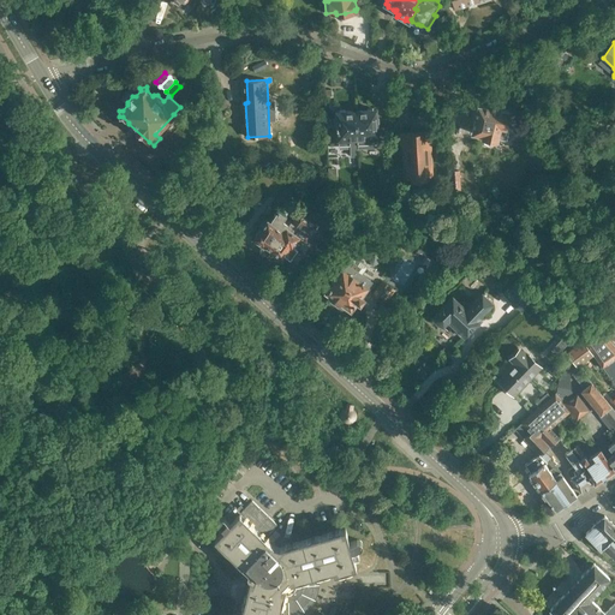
[(472,133),(482,136),(482,138),(499,142),(499,138),(507,139),(509,127),(506,127),(509,111),(500,109),(500,107),(489,105),(489,107),(478,105),(477,108),(475,108),(473,115),(476,117),(472,133)]
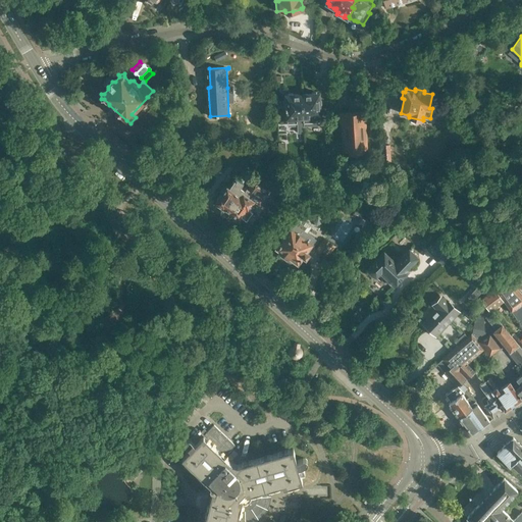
[(311,94),(302,94),(304,122),(304,125),(325,124),(324,108),(319,109),(319,93),(317,93),(316,92),(313,92),(311,94)]
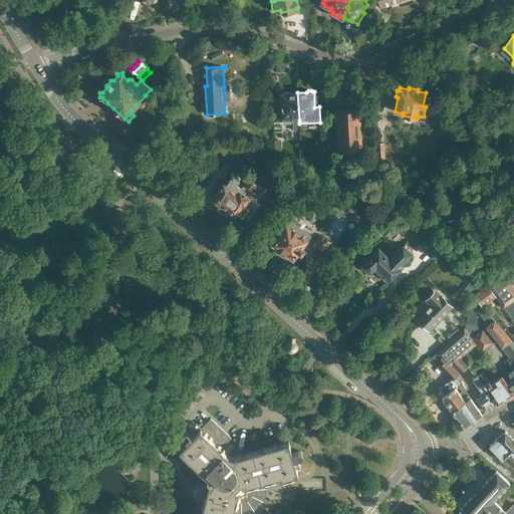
[(299,120),(297,92),(289,93),(288,92),(284,92),(283,93),(282,93),(283,121),(293,121),(294,131),(298,130),(298,121),(299,120)]
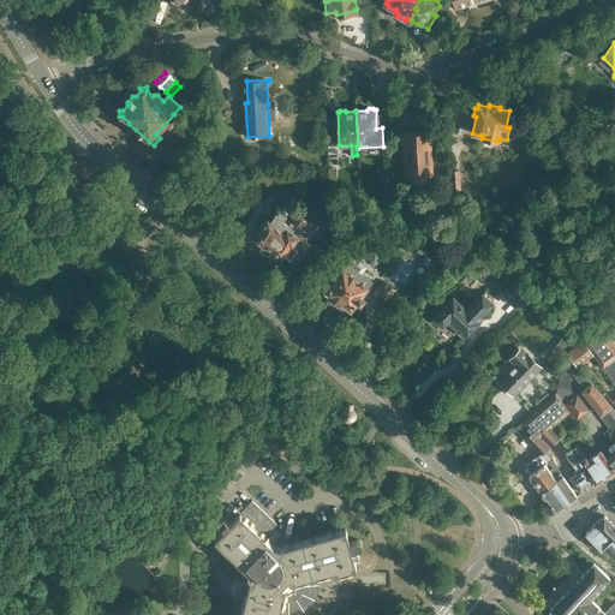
[(399,144),(401,143),(404,178),(410,178),(410,180),(428,179),(428,177),(434,177),(431,142),(435,142),(435,135),(398,136),(399,144)]
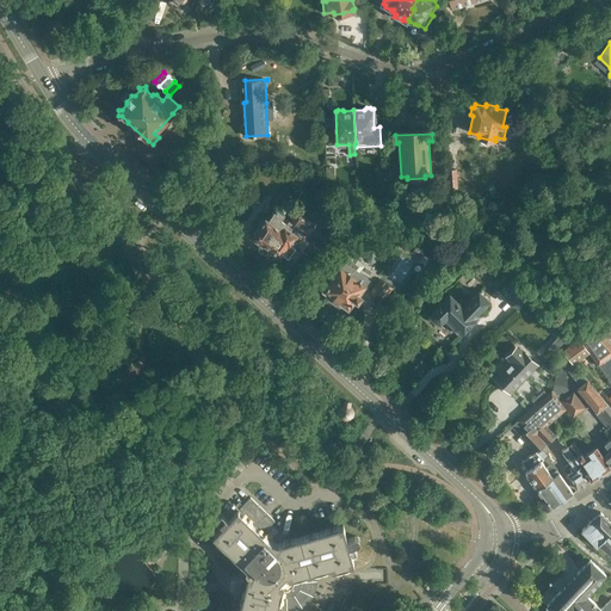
[(458,192),(458,187),(457,168),(448,170),(449,193),(458,192)]
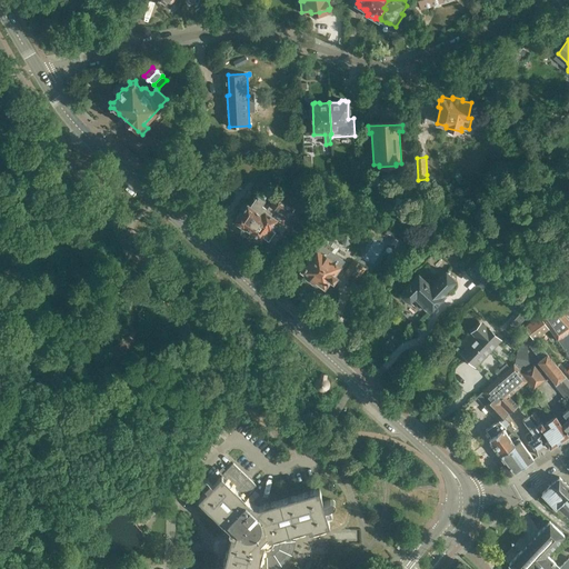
[(240,231),(248,237),(268,207),(262,203),(266,199),(268,195),(260,190),(258,193),(251,203),(248,201),(246,203),(245,202),(240,208),(241,209),(235,220),(243,226),(240,231)]
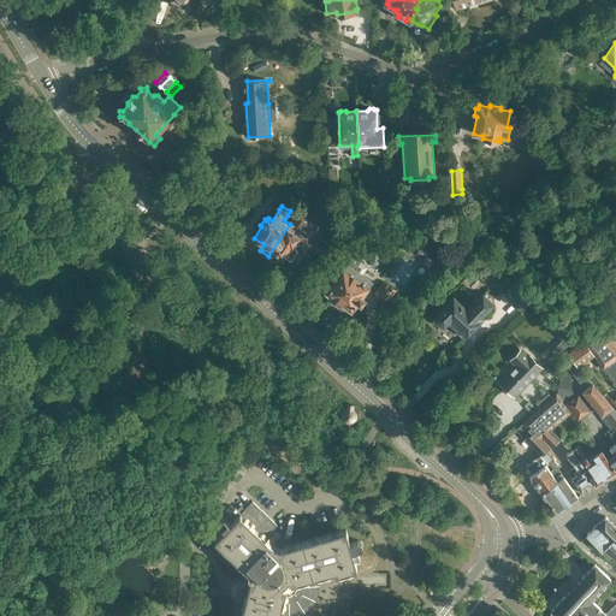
[(290,224),(272,250),(283,258),(284,255),(291,261),(298,250),(294,247),(300,238),(307,243),(319,225),(300,212),(292,221),(292,223),(291,221),(290,224)]
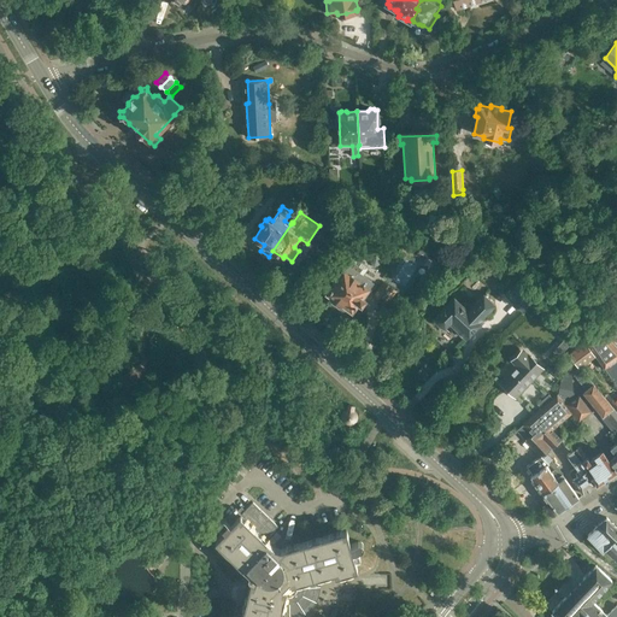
[(348,260),(327,292),(333,297),(329,301),(342,311),(346,305),(352,310),(359,301),(362,304),(366,297),(363,294),(370,286),(369,286),(374,278),(365,272),(369,266),(353,257),(350,262),(348,260)]
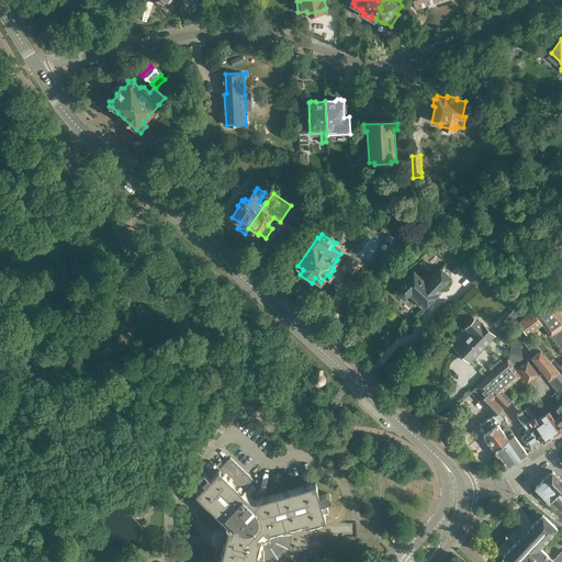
[(340,268),(351,277),(353,273),(352,272),(356,268),(357,269),(360,263),(349,256),(340,268)]
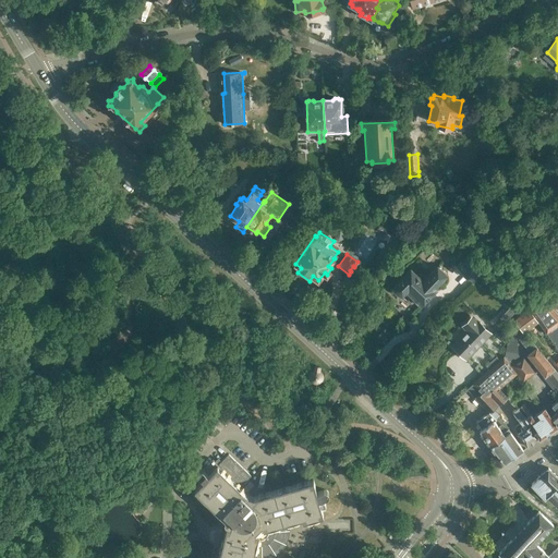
[(457,267),(476,280),(484,269),(465,256),(457,267)]
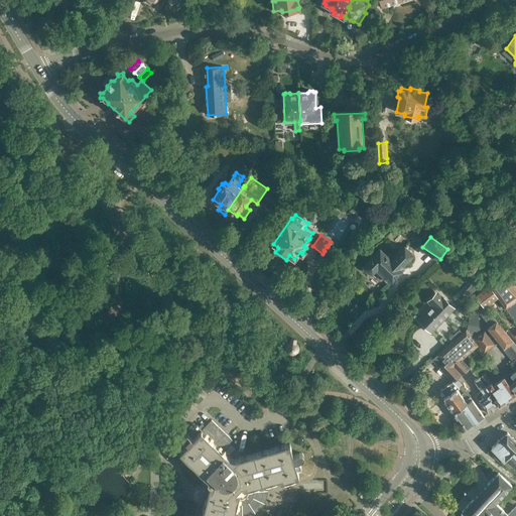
[(404,267),(402,265),(412,254),(404,246),(393,257),(389,253),(387,255),(380,248),(363,264),(364,266),(365,268),(366,270),(368,271),(370,272),(372,273),(376,269),(383,275),(381,277),(386,281),(388,280),(390,282),(404,267)]
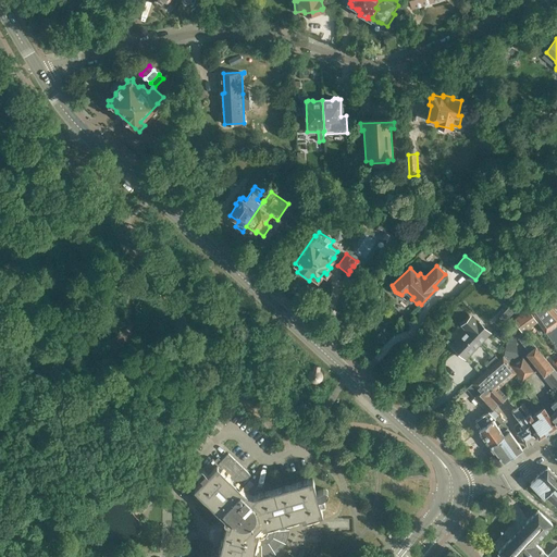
[(504,293),(498,298),(512,312),(518,307),(504,293)]
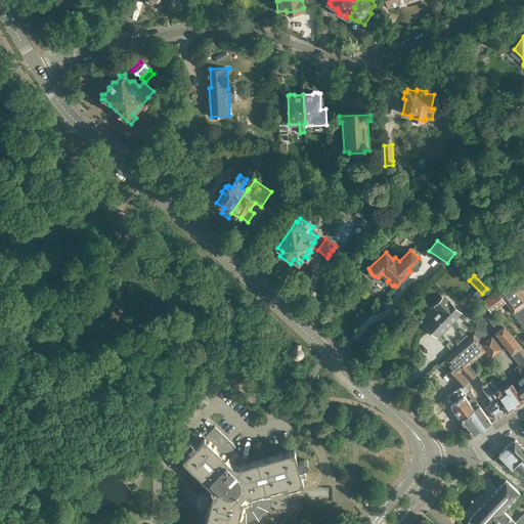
[(523,294),(511,280),(497,291),(506,302),(523,328),(523,294)]
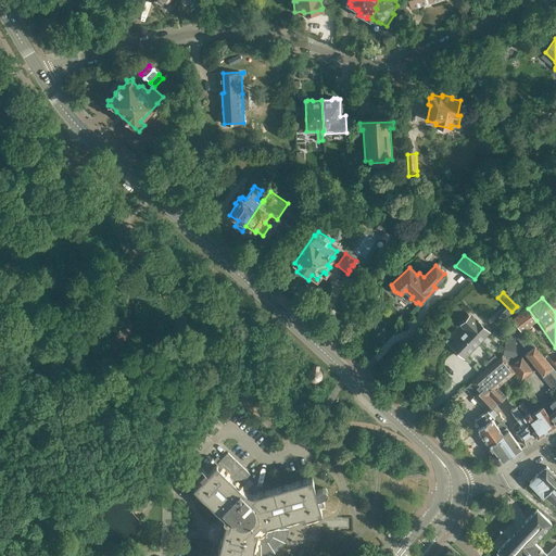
[(536,320),(528,308),(523,312),(515,318),(514,319),(522,330),(536,320)]
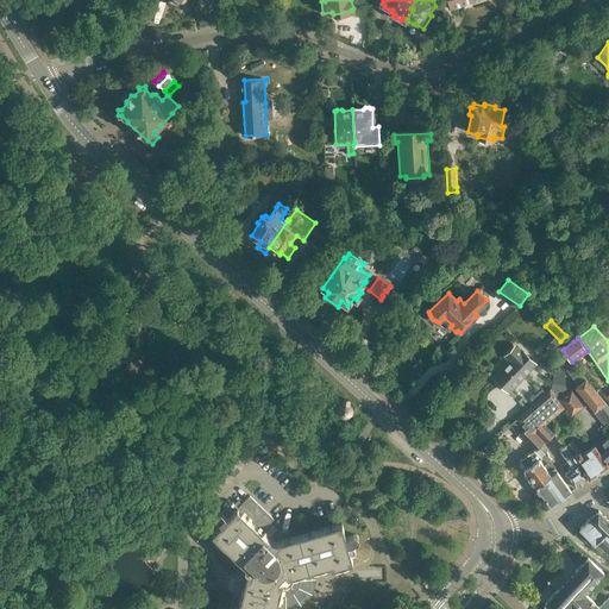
[(512,359),(495,377),(496,378),(497,382),(504,389),(508,389),(509,390),(535,364),(516,346),(507,356),(512,359)]
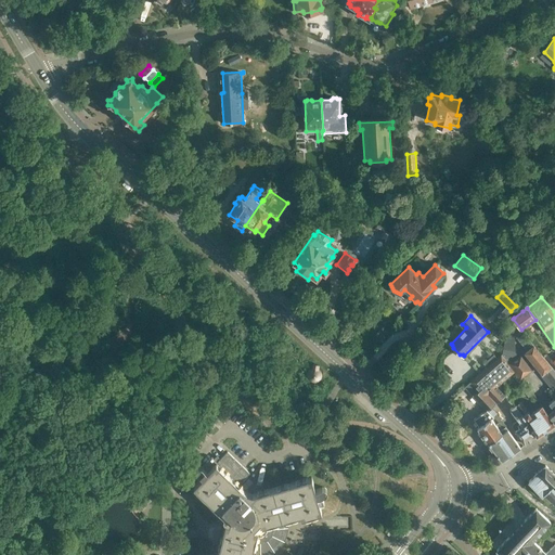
[(525,352),(542,374),(552,366),(533,345),(521,331),(515,335),(527,350),(525,352)]
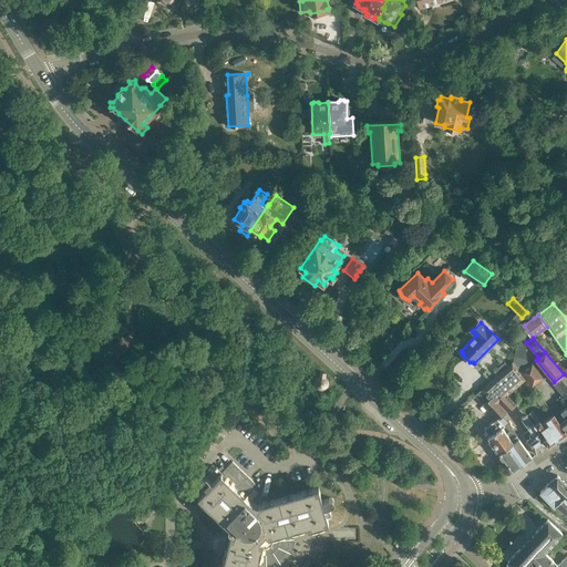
[(517,366),(532,387),(543,378),(532,363),(531,364),(526,359),(517,366)]
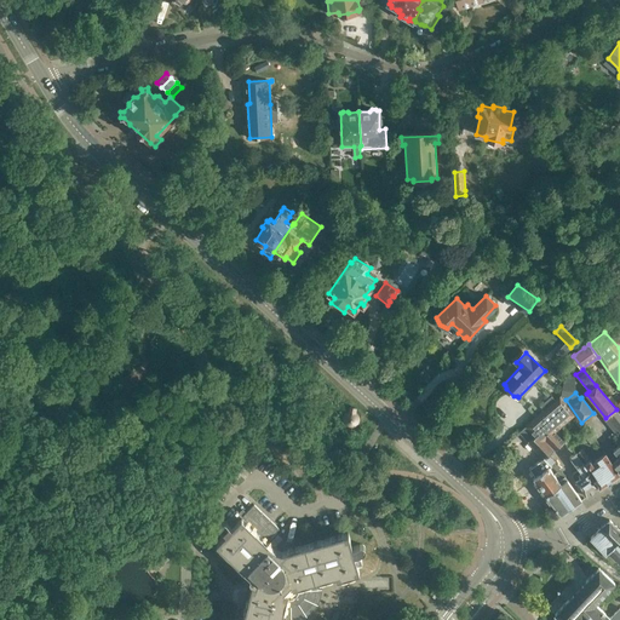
[(520,432),(544,458),(566,441),(556,431),(575,415),(566,400),(561,394),(520,432)]
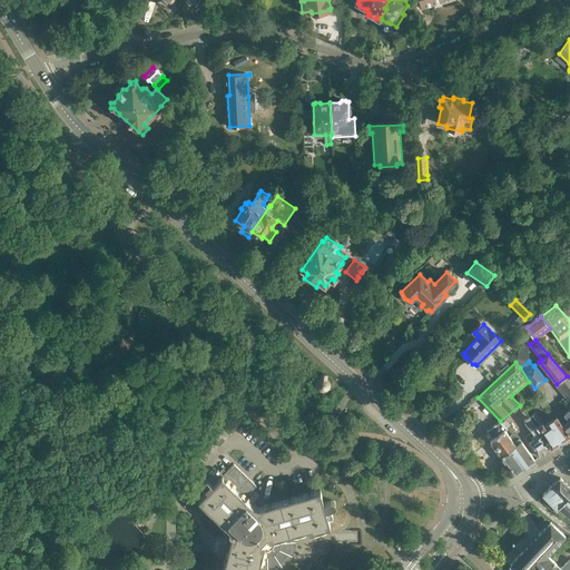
[(330,385),(330,384),(330,382),(328,381),(327,380),(327,375),(322,374),(321,379),(320,379),(318,380),(317,382),(316,383),(316,385),(316,386),(317,389),(318,390),(320,391),(321,392),(322,392),(324,392),(325,391),(327,391),(328,390),(330,387),(330,385)]
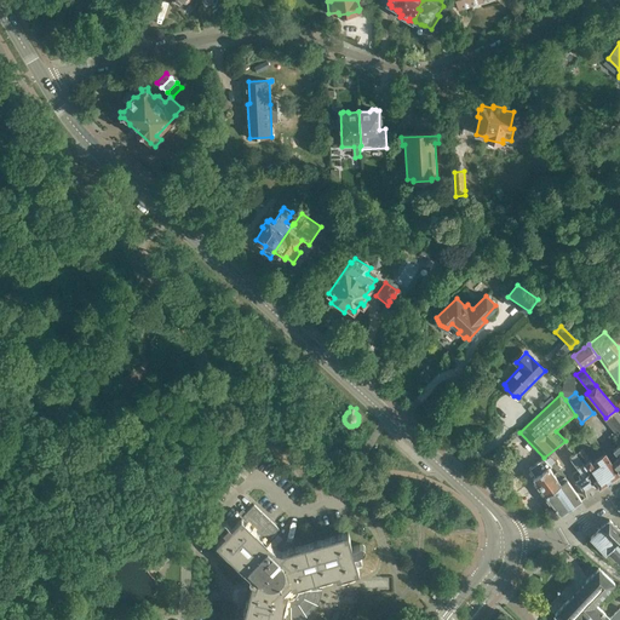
[(613,461),(619,471),(619,413),(616,409),(606,418),(604,419),(615,434),(613,436),(615,438),(613,440),(616,445),(618,442),(619,445),(613,449),(619,457),(613,461)]
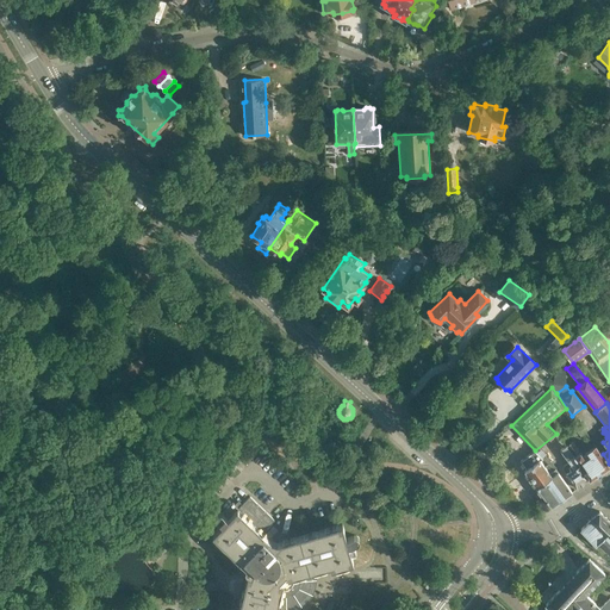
[(567,444),(590,479),(609,465),(609,464),(603,454),(596,444),(583,453),(573,440),(567,444)]
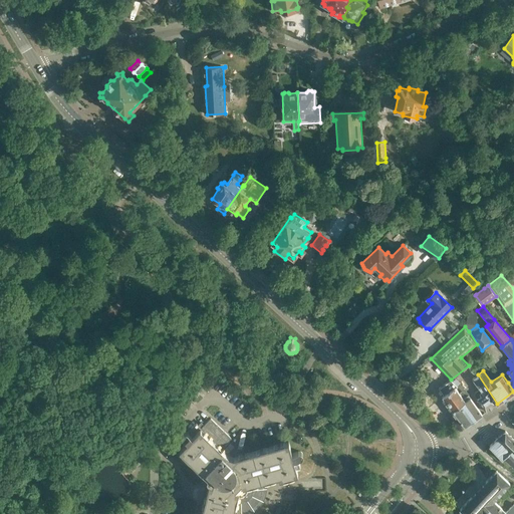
[(478,374),(472,378),(482,393),(480,394),(479,393),(475,396),(477,399),(477,400),(478,400),(486,412),(497,404),(478,374)]
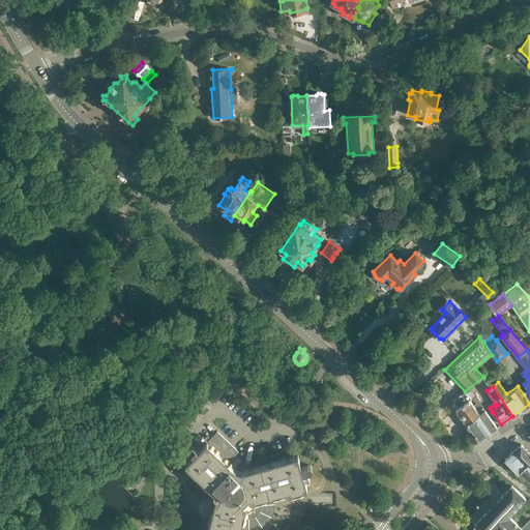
[(465,391),(452,400),(458,408),(455,409),(467,423),(467,427),(467,429),(468,430),(469,430),(470,431),(472,431),(477,438),(479,439),(480,440),(495,429),(496,429),(498,428),(498,427),(497,427),(484,409),(484,410),(482,407),(477,410),(470,400),(475,394),(470,389),(467,392),(465,390),(465,391)]
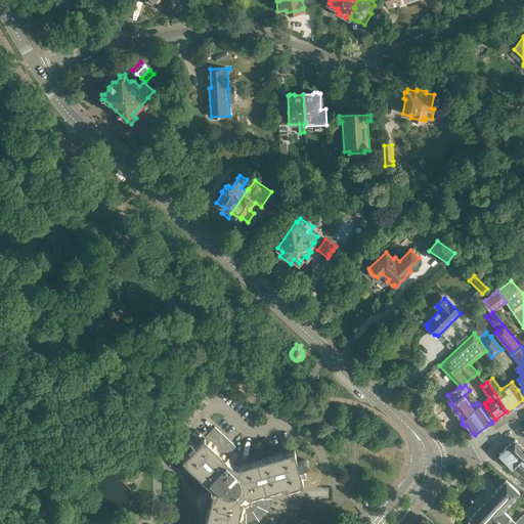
[(188,387),(183,392),(188,397),(193,392),(188,387)]
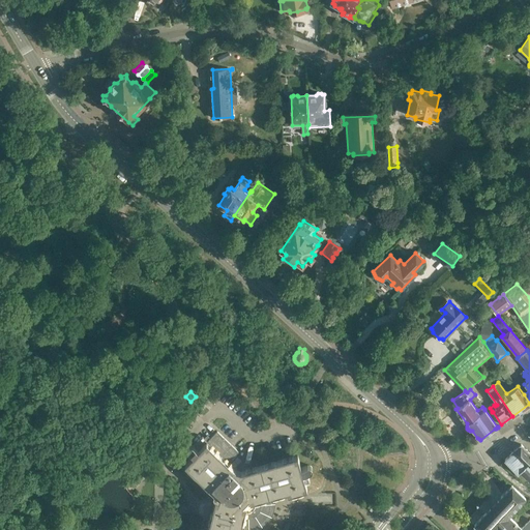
[(200,411),(205,406),(197,396),(190,402),(200,411)]
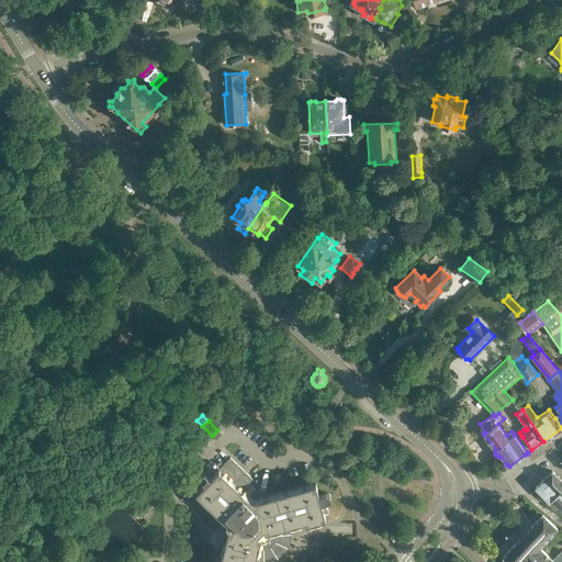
[(183,447),(191,454),(203,441),(195,434),(183,447)]
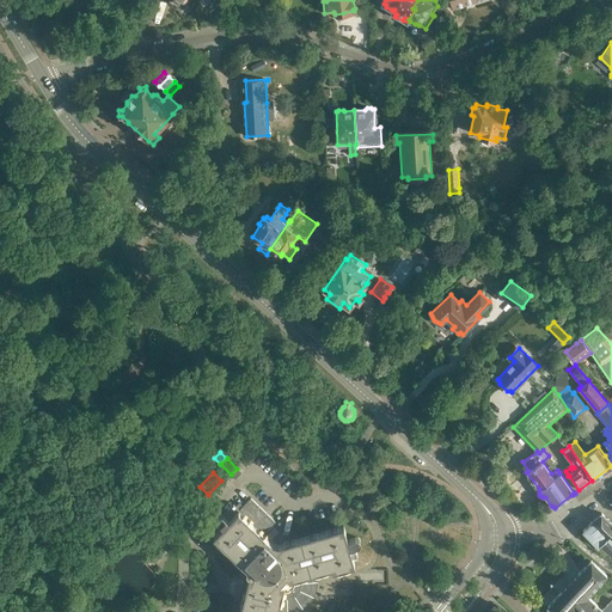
[(344,526),(280,544),(281,548),(275,550),(270,545),(273,543),(263,533),(276,521),(251,497),(239,508),(234,503),(224,514),(222,514),(221,513),(220,513),(219,513),(218,514),(216,515),(216,516),(216,518),(216,519),(218,520),(224,525),(214,536),(248,569),(250,565),(256,569),(248,583),(244,598),(245,598),(244,601),(243,601),(239,611),(277,611),(279,606),(283,607),(287,607),(292,607),(294,606),(299,605),(300,604),(303,603),(306,600),(307,598),(310,594),(311,592),(312,588),(313,586),(313,581),(313,576),(312,573),(331,567),(332,570),(355,564),(350,546),(357,545),(359,544),(360,543),(361,542),(361,540),(361,539),(360,539),(359,538),(357,537),(356,537),(355,537),(348,539),(344,526)]
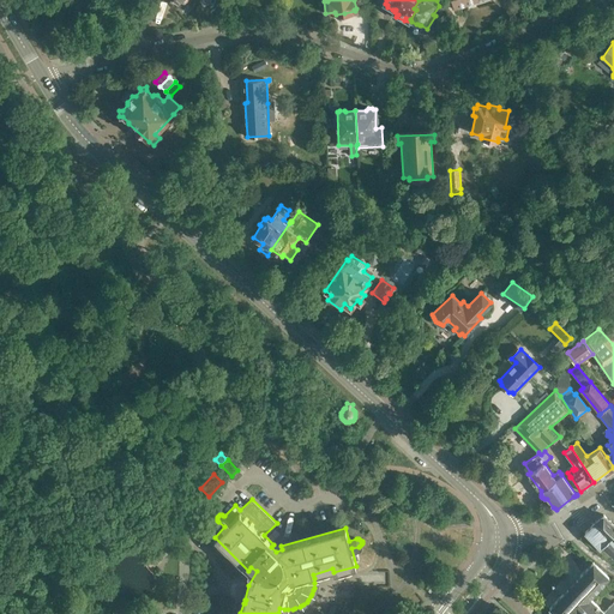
[(613,524),(603,516),(591,524),(593,525),(584,533),(599,548),(601,546),(613,557),(613,555),(613,524)]
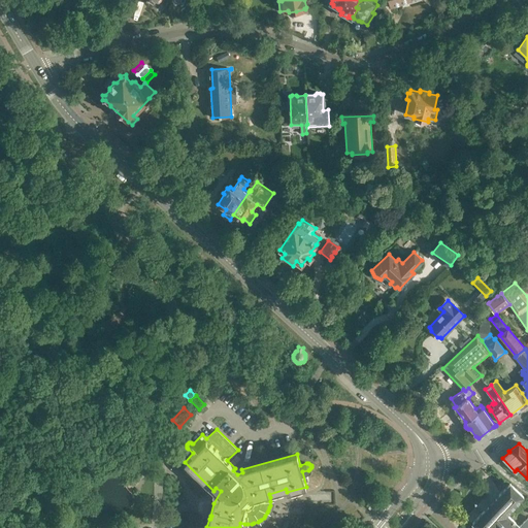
[(509,484),(472,524),(476,527),(527,527),(527,518),(519,527),(506,515),(524,497),(509,484)]
